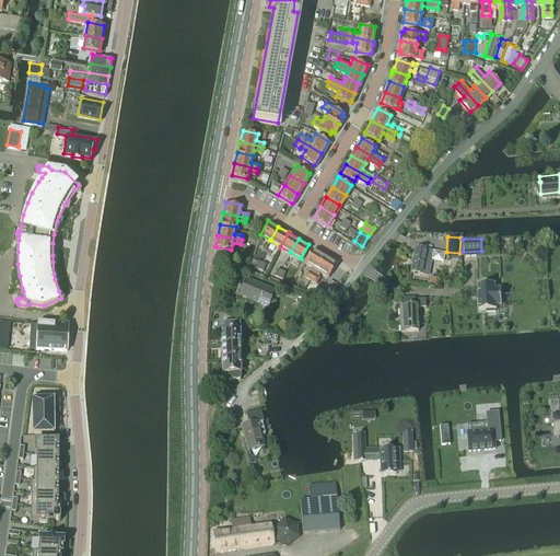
[(432,247),(432,248),(415,245),(410,268),(428,271),(431,256),(442,258),(444,250),(432,247)]
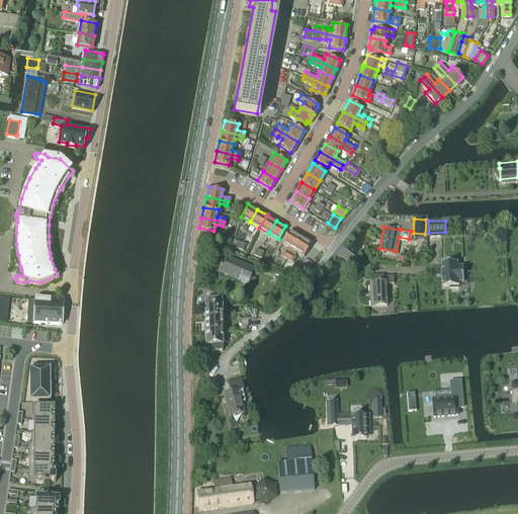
[(286,257),(299,235),(288,228),(281,241),(288,245),(286,249),(284,248),(281,253),(286,257)]
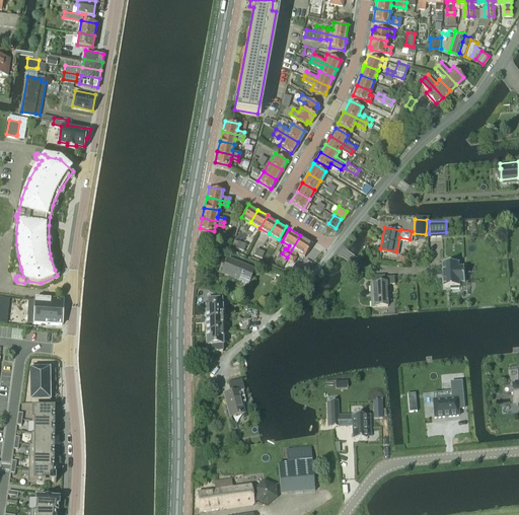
[(300,235),(287,258),(293,261),(296,255),(295,254),(297,250),(304,254),(311,242),(300,235)]
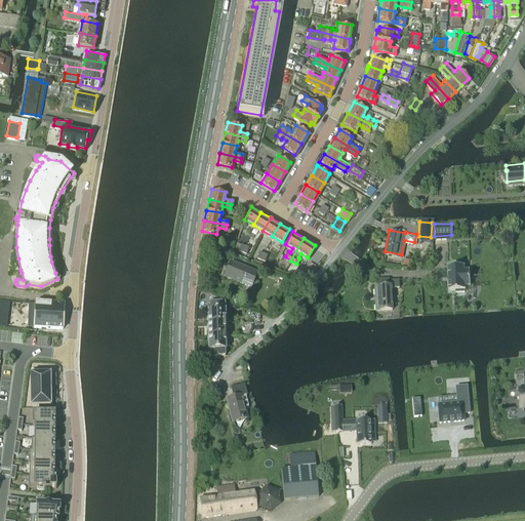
[(246,251),(249,245),(241,241),(238,248),(246,251)]
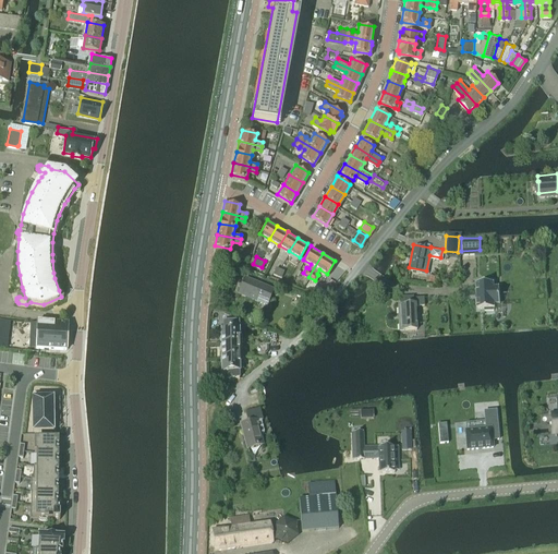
[(274,272),(281,275),(283,268),(276,265),(274,272)]
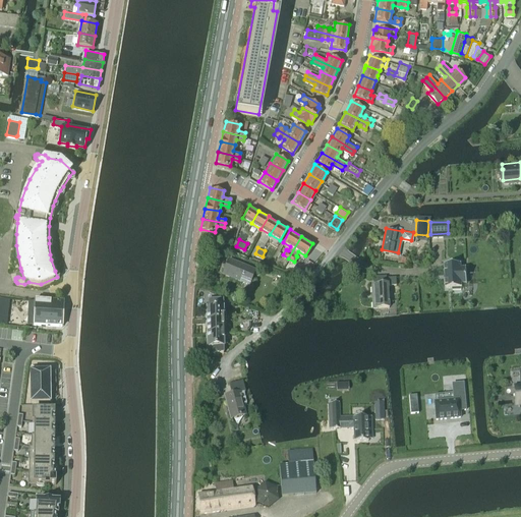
[(223,272),(241,279),(249,283),(255,268),(253,267),(229,256),(223,272)]
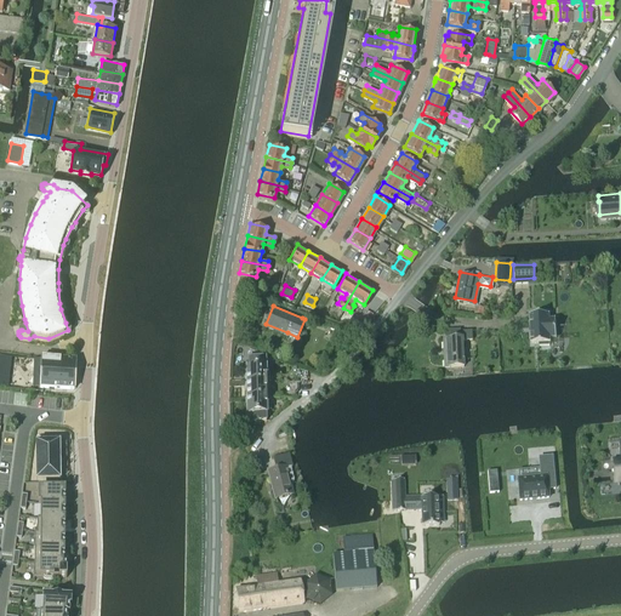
[(548,311),(548,307),(537,308),(537,311),(530,312),(531,340),(539,340),(539,342),(550,342),(550,340),(551,338),(551,335),(557,335),(556,315),(550,315),(550,311),(548,311)]
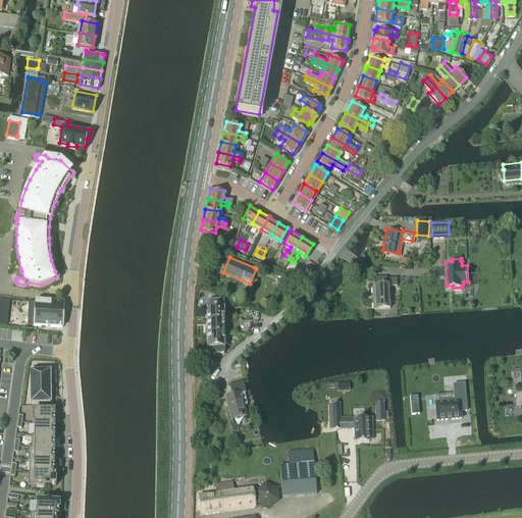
[(285,271),(280,281),(293,287),(297,275),(285,271)]
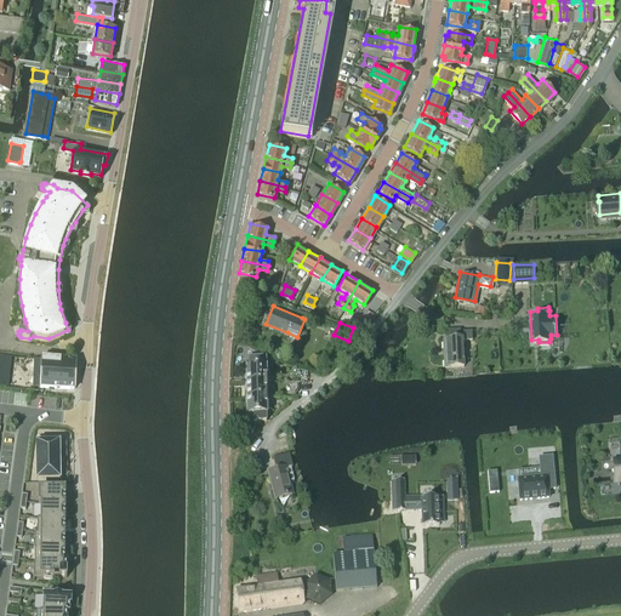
[(463,364),(462,337),(472,337),(471,328),(459,328),(460,335),(443,336),(444,365),(463,364)]
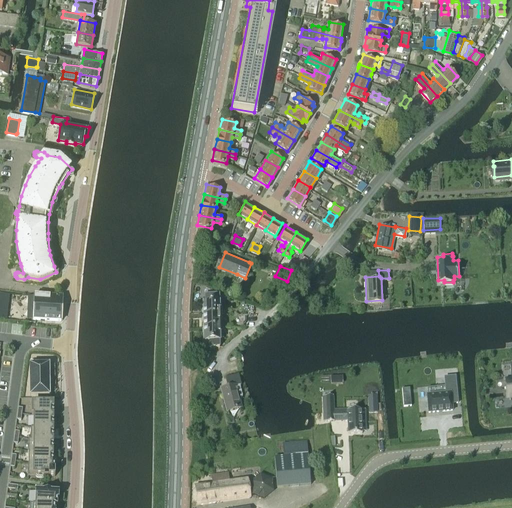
[(0,290),(0,313),(7,314),(10,291),(0,290)]
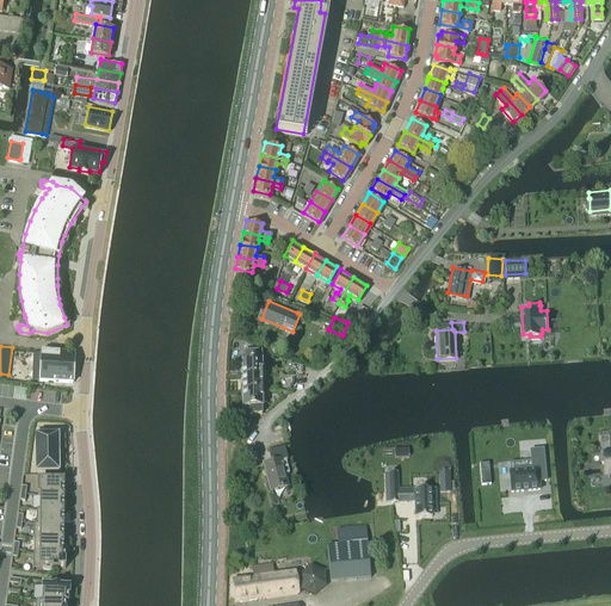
[(73,379),(74,350),(41,348),(39,378),(73,379)]
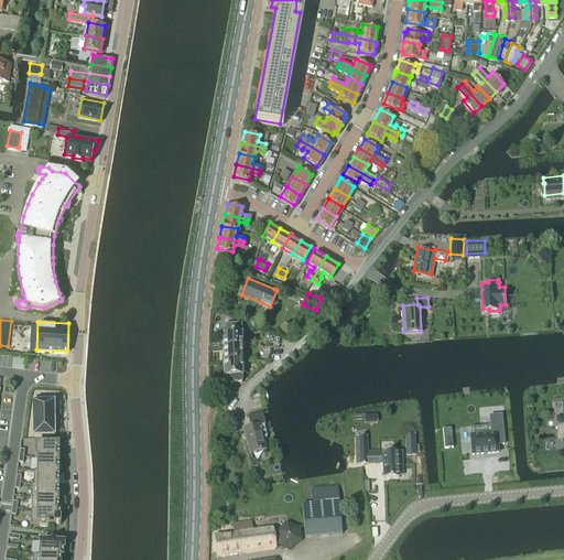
[(226,330),(224,330),(224,344),(241,344),(241,330),(241,322),(226,322),(226,330)]
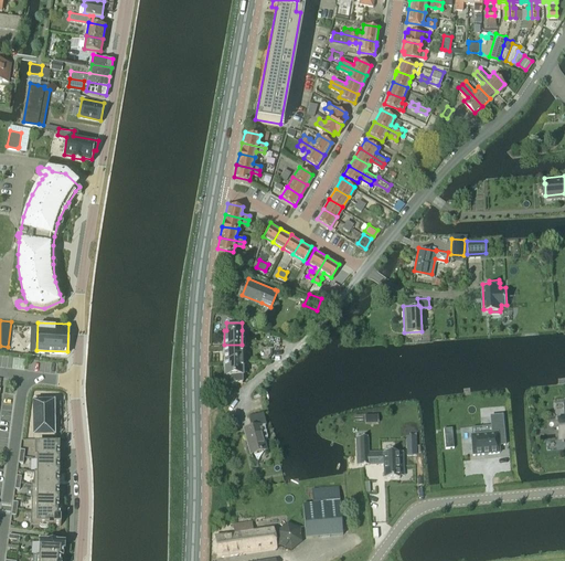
[(242,345),(224,345),(224,359),(242,359),(242,345)]
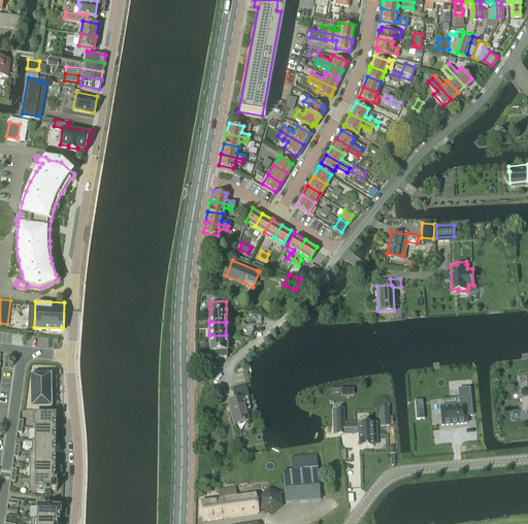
[(226,335),(209,335),(209,350),(215,350),(215,355),(215,356),(225,356),(225,350),(226,350),(226,335)]
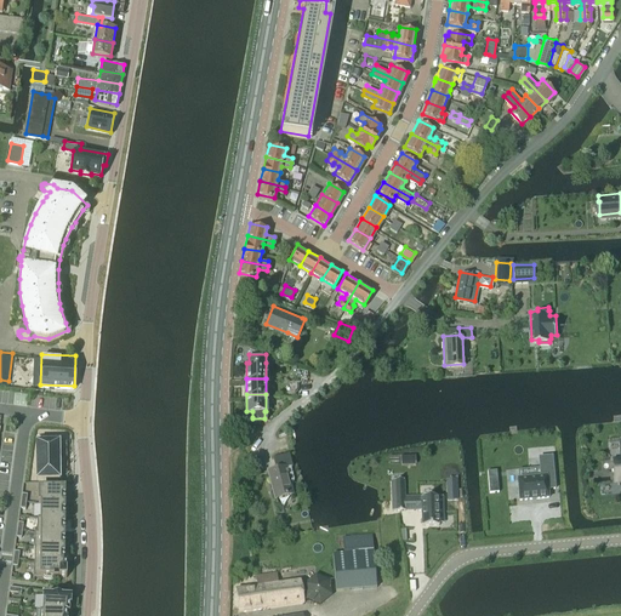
[(52,438),(52,434),(36,434),(36,475),(61,475),(61,460),(64,460),(64,454),(60,454),(61,438),(52,438)]
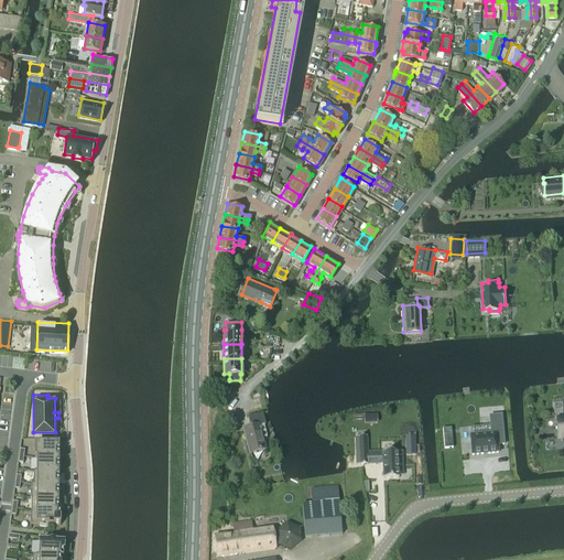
[(262,410),(249,413),(251,423),(243,426),(250,451),(266,447),(259,422),(266,421),(262,410)]
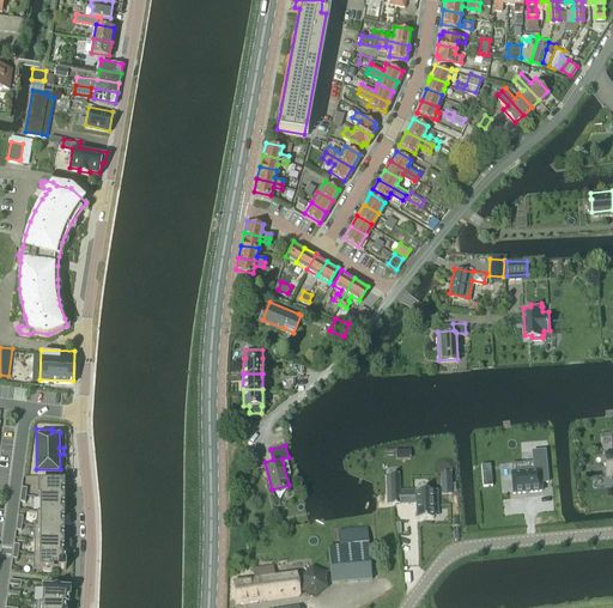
[(547,479),(545,447),(532,448),(533,467),(511,469),(513,491),(541,488),(540,480),(547,479)]
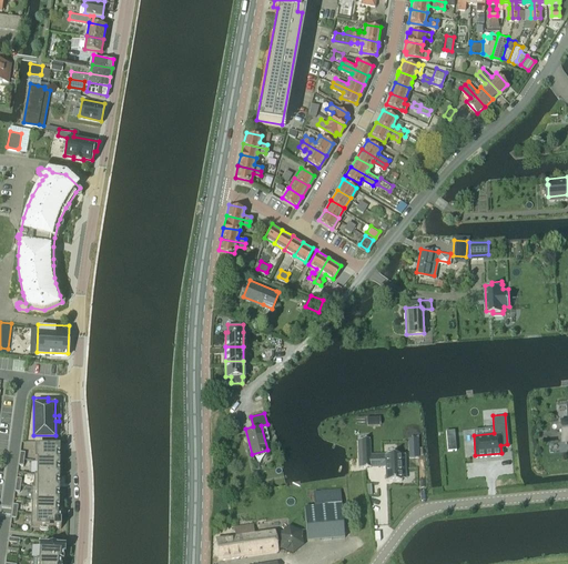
[(455,433),(446,434),(447,447),(456,447),(455,433)]
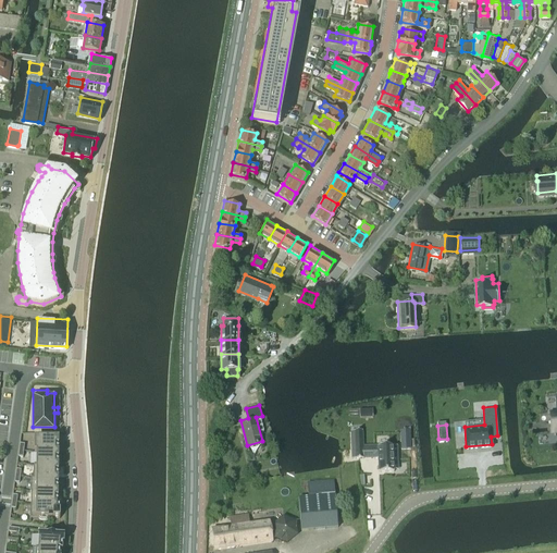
[(362,427),(350,427),(351,455),(362,454),(373,454),(373,456),(378,456),(379,469),(394,468),(394,466),(393,459),(398,458),(397,442),(362,443),(362,427)]
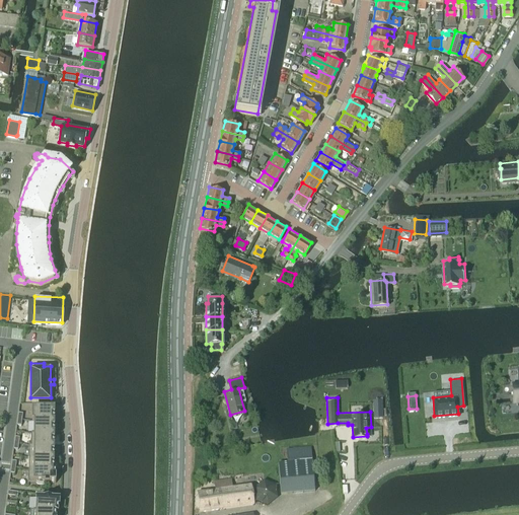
[(31,406),(31,408),(31,419),(33,419),(33,420),(54,421),(54,406),(31,406)]
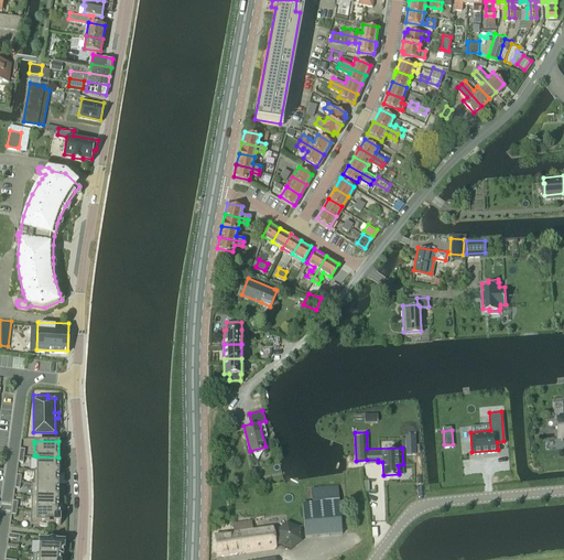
[(36,467),(36,469),(58,470),(58,458),(36,456),(36,467)]
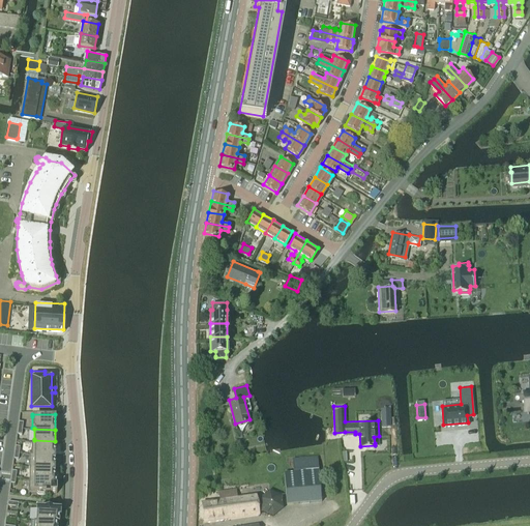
[(29,451),(29,453),(55,454),(55,441),(34,440),(34,439),(32,439),(32,451),(29,451)]
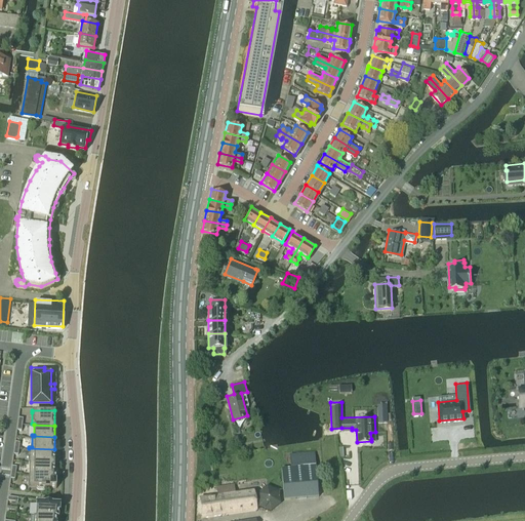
[(29,448),(29,459),(54,461),(54,449),(29,448)]
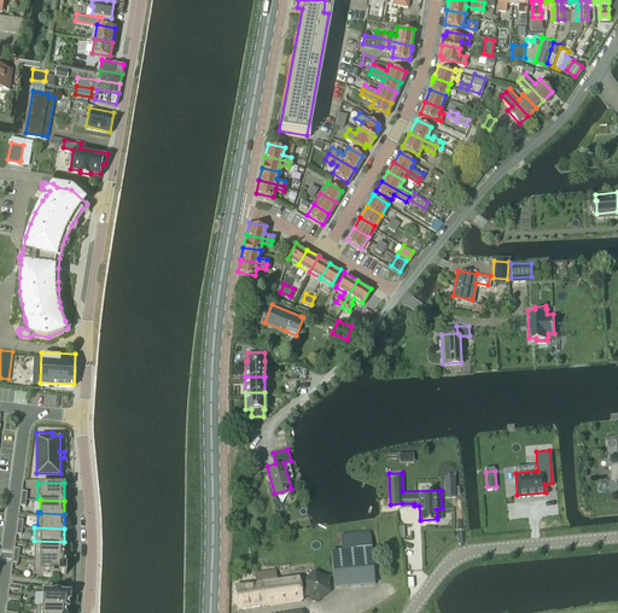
[(333,584),(374,581),(369,530),(340,532),(342,547),(331,548),(333,584)]
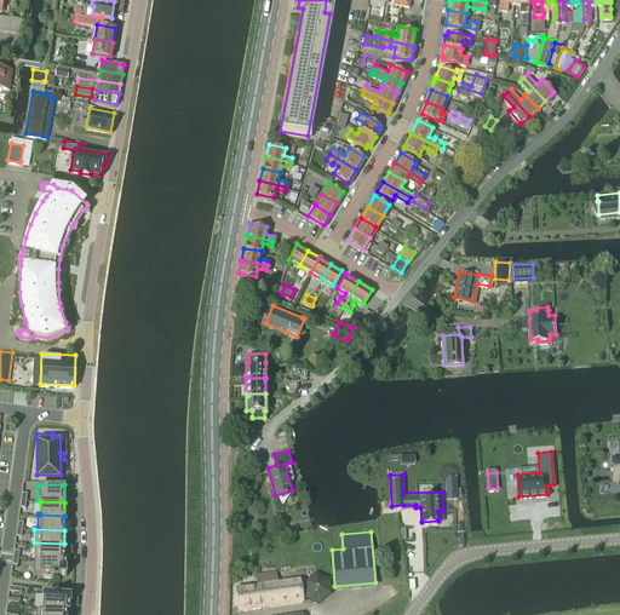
[(34,542),(34,557),(65,558),(65,557),(63,557),(64,544),(34,542)]
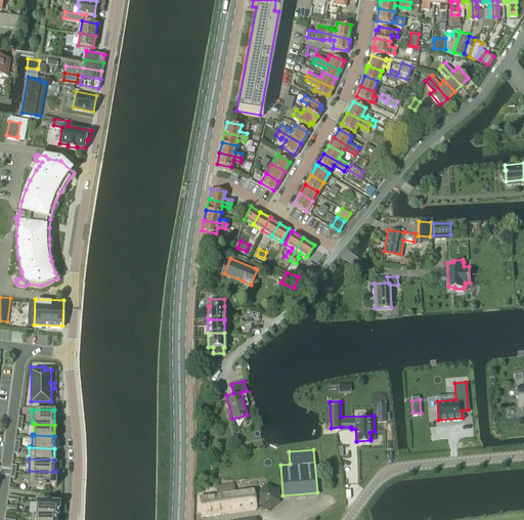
[(29,471),(29,483),(36,484),(38,485),(44,485),(46,484),(56,484),(55,472),(29,471)]
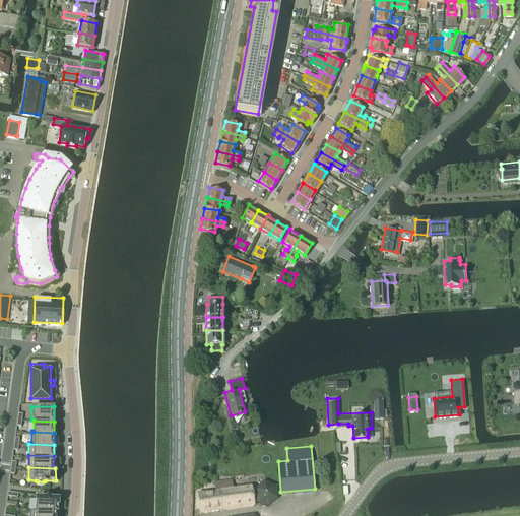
[(232,478),(214,480),(215,489),(197,491),(200,510),(254,503),(251,484),(233,486),(232,478)]
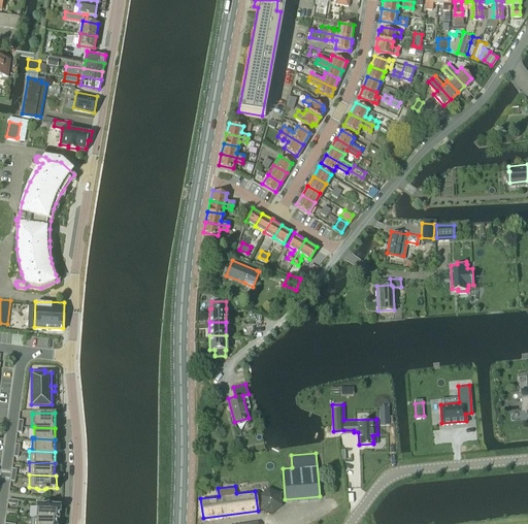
[(37,503),(36,517),(59,518),(60,504),(37,503)]
